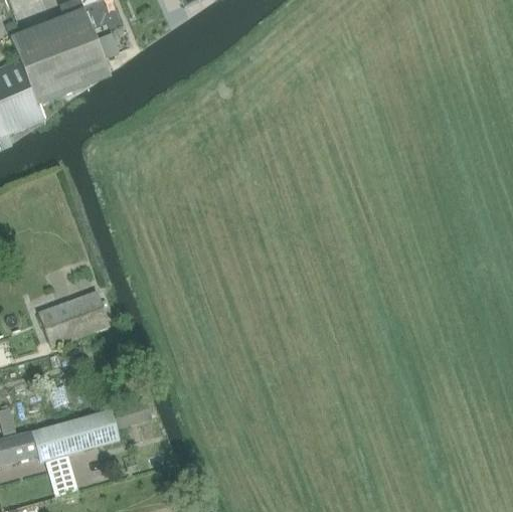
[(12,38),(20,60),(40,106),(42,106),(113,78),(105,57),(98,39),(82,0),(73,0),(60,5),(65,17),(12,38)]
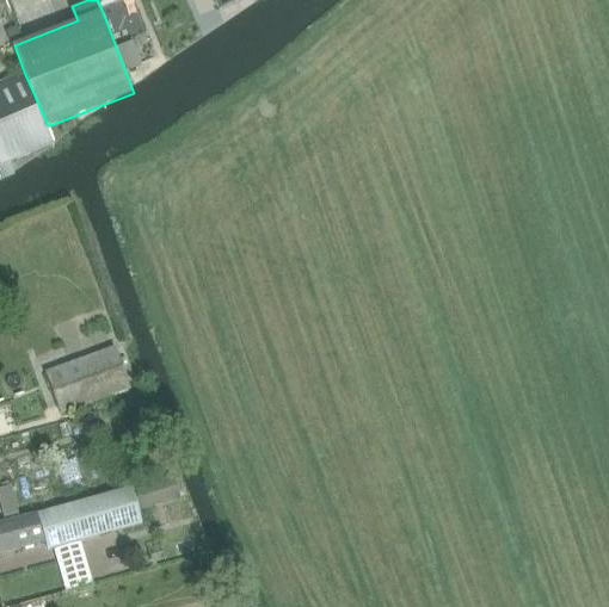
[(116,47),(124,68),(160,55),(151,33),(116,47)]
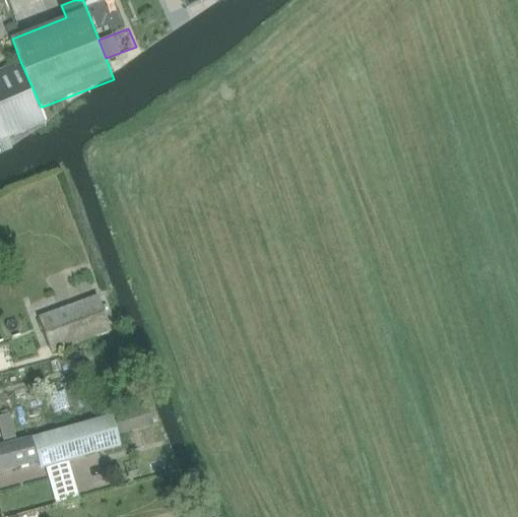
[(41,107),(20,61),(0,70),(0,154),(0,155),(34,139),(29,127),(48,119),(43,107),(41,107)]
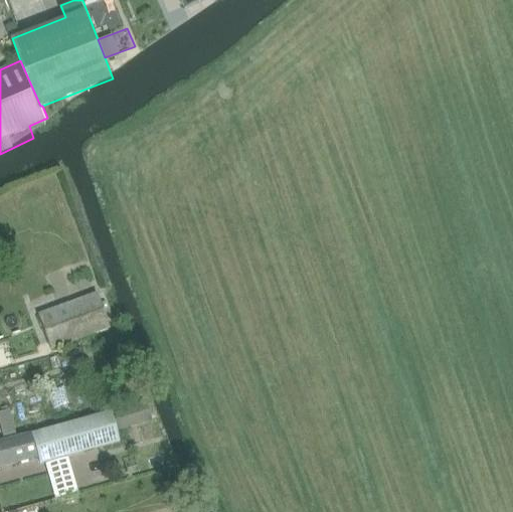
[(52,347),(110,326),(97,290),(39,312),(52,347)]
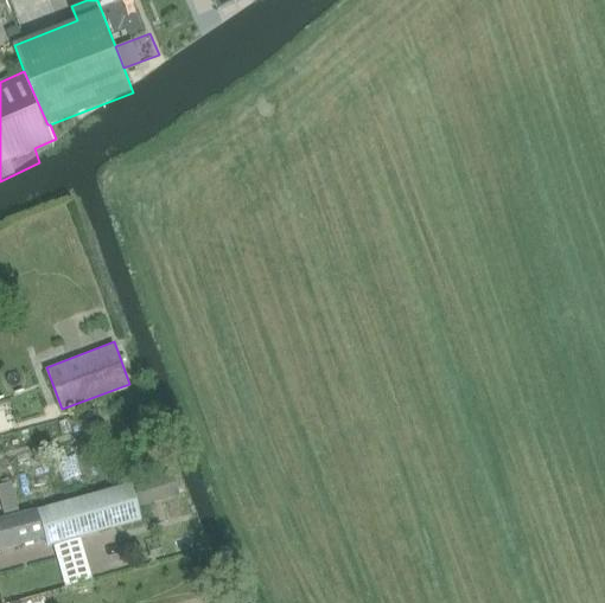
[(49,544),(141,518),(132,481),(40,507),(0,517),(0,546),(46,534),(49,544)]
